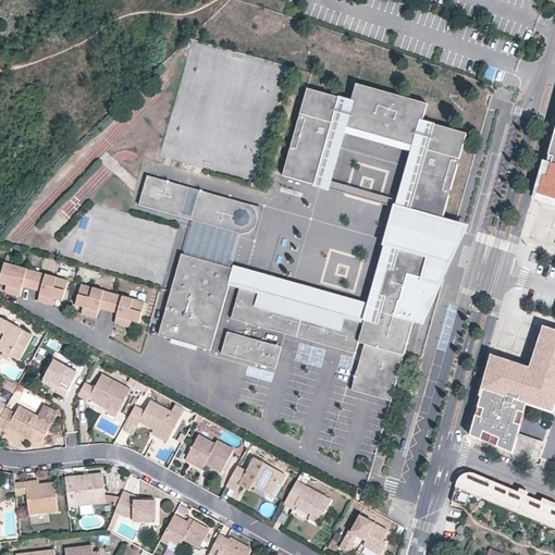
[(281,175),(316,186),(322,160),(299,153),(301,148),(318,152),(320,146),(325,147),(330,136),(322,134),(324,126),(308,122),(310,116),(332,123),(340,98),(306,88),(281,175)]
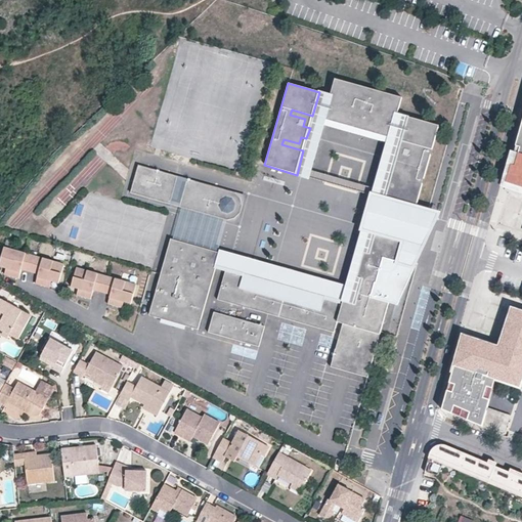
[(389,143),(397,115),(401,102),(334,83),(330,95),(321,125),(389,143)]
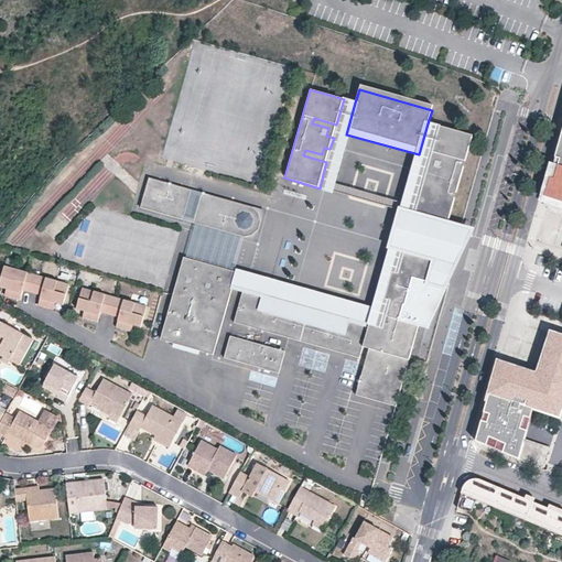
[(346,134),(355,103),(344,99),(336,125),(314,118),(312,123),(328,128),(326,136),(334,138),(330,149),(324,148),(322,154),(305,150),(303,155),(326,162),(320,188),(330,191),(346,134)]
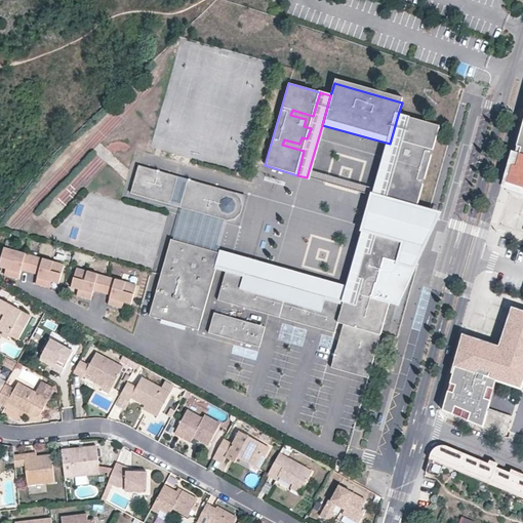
[(238,273),(247,276),(244,287),(319,308),(321,296),(344,302),(337,323),(342,324),(347,326),(374,232),(407,242),(390,305),(397,307),(413,273),(441,215),(416,209),(385,200),(391,175),(412,182),(413,177),(397,172),(400,165),(394,163),(397,154),(404,155),(406,148),(420,153),(423,147),(401,142),(408,118),(398,115),(390,144),(386,160),(347,292),(292,276),(218,253),(214,269),(225,272),(234,274),(233,276),(236,277),(238,273)]
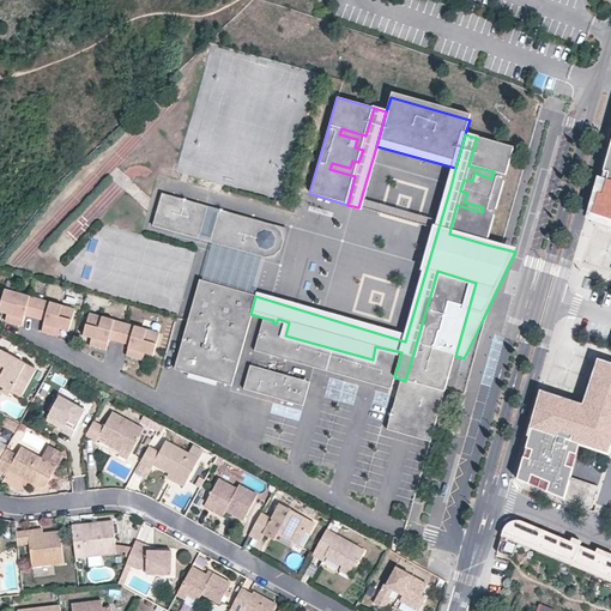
[(487,244),(515,149),(477,138),(469,165),(494,171),(491,179),(475,173),(472,181),(464,180),(460,191),(467,193),(464,201),(483,207),(482,212),(457,205),(449,234),(487,244)]
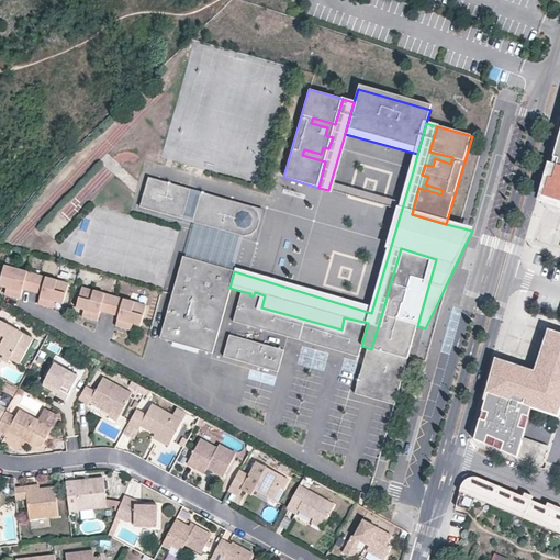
[(559,126),(551,159),(555,160),(556,160),(553,169),(549,168),(542,193),(559,199),(559,126)]
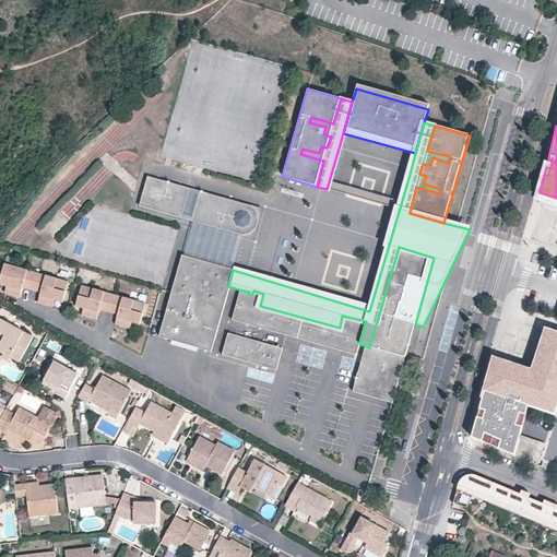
[(181,216),(189,187),(147,176),(139,204),(181,216)]
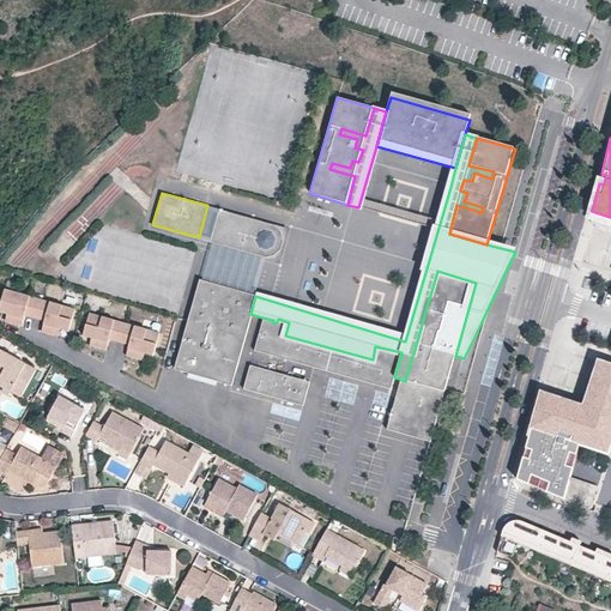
[(207,205),(199,237),(210,241),(219,209),(207,205)]
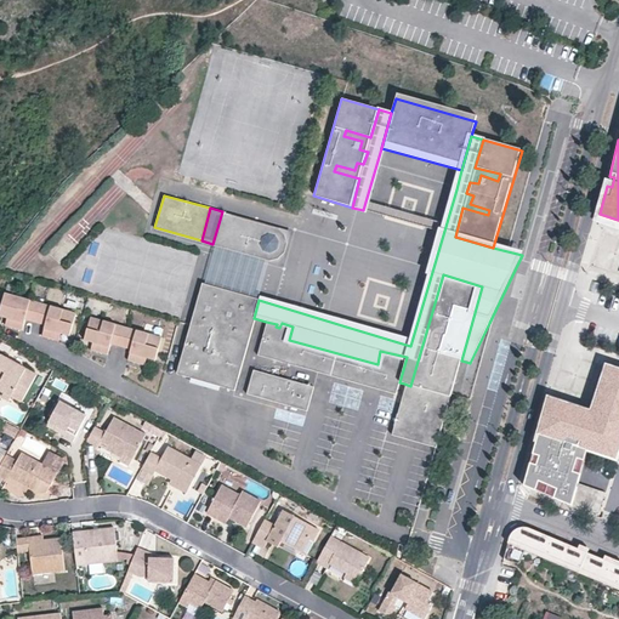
[(242,245),(254,250),(260,259),(270,261),(274,260),(276,259),(282,255),(287,246),(287,243),(284,234),(277,227),(270,225),(261,228),(248,225),(250,220),(222,211),(213,244),(240,253),(242,245)]
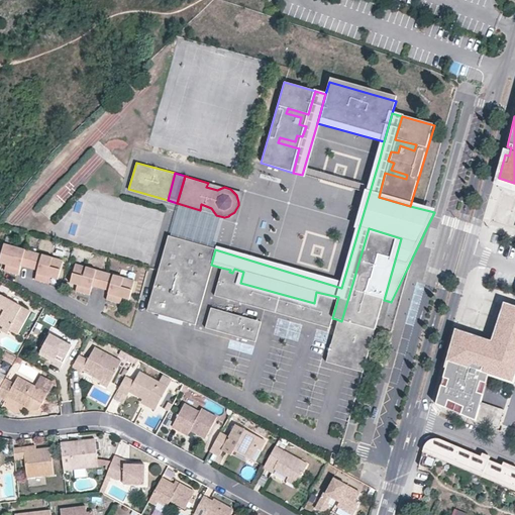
[(200,210),(216,215),(211,208),(201,204),(200,210)]
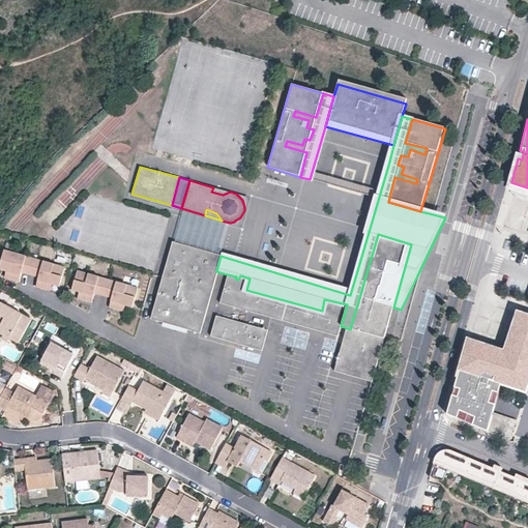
[(332,371),(371,382),(393,308),(411,244),(378,234),(350,329),(345,327),(332,371)]
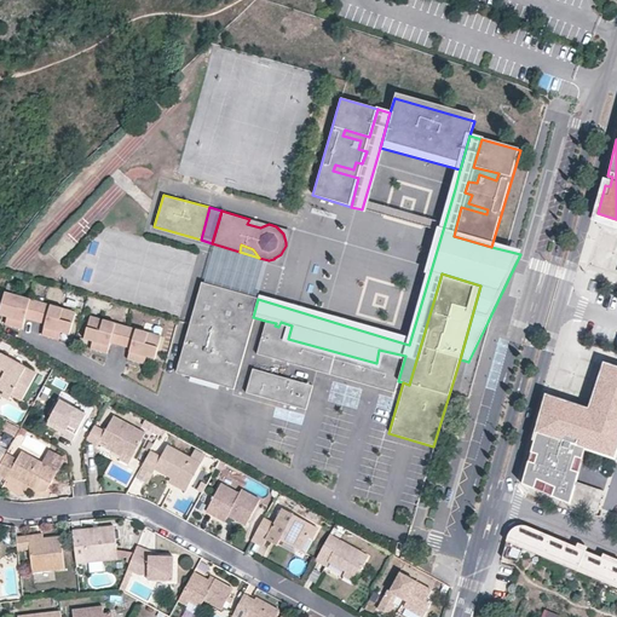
[(200,282),(179,355),(185,356),(179,374),(232,388),(253,317),(258,299),(200,282)]
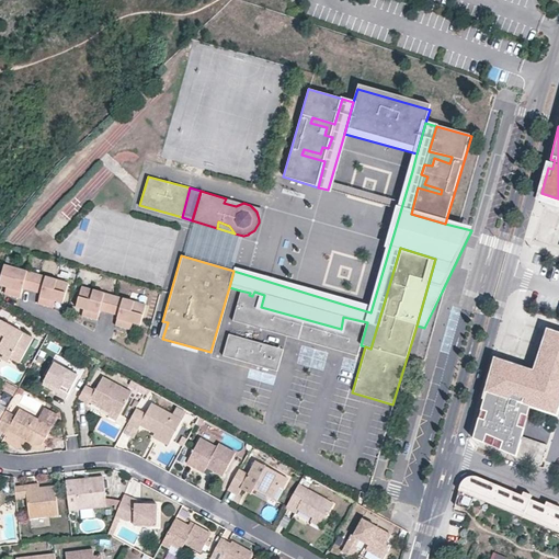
[(2,264),(0,272),(0,285),(7,287),(4,294),(18,298),(21,287),(38,293),(35,304),(47,307),(49,299),(61,304),(68,283),(2,264)]
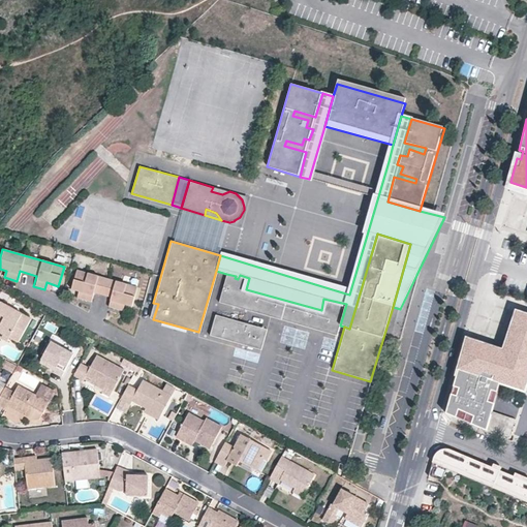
[(75,270),(70,289),(81,291),(79,299),(90,302),(92,291),(110,297),(107,306),(118,309),(119,303),(131,307),(136,287),(75,270)]
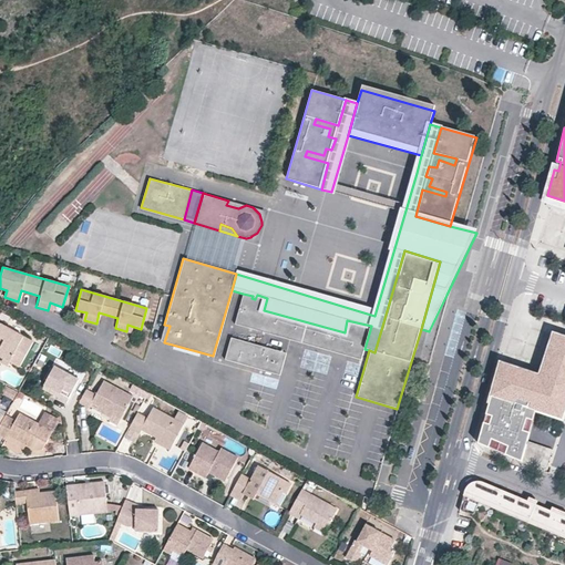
[(267,298),(257,295),(255,299),(252,298),(253,296),(243,294),(234,325),(239,326),(249,329),(360,360),(365,349),(371,326),(347,320),(345,332),(264,310),(267,298)]
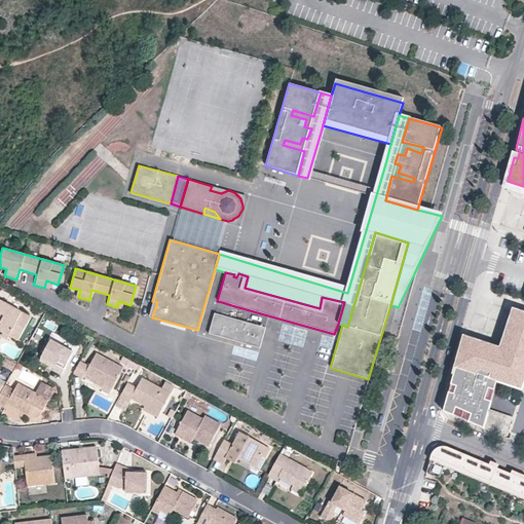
[(0,311),(3,313),(0,319),(0,329),(7,334),(16,339),(29,315),(0,299),(0,311)]
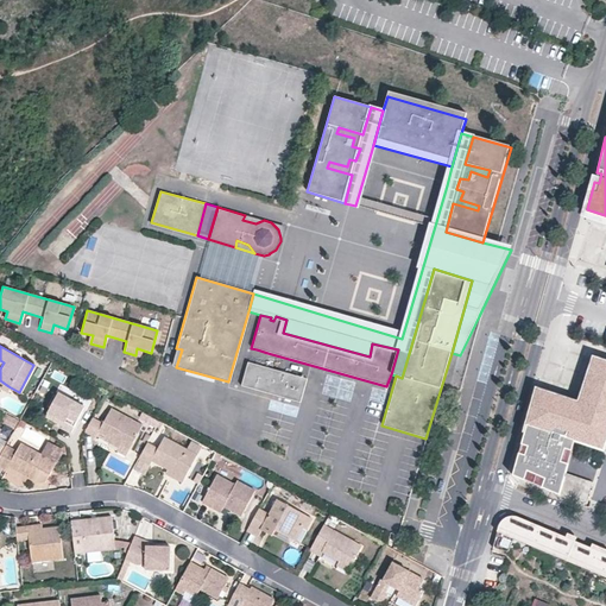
[(182,349),(176,348),(171,366),(176,367),(182,349)]
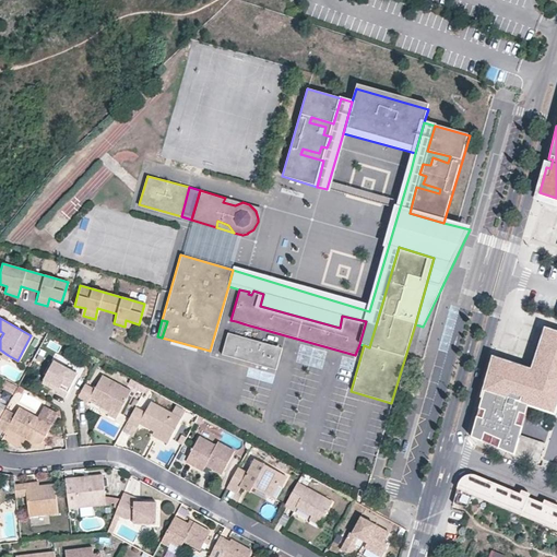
[(480,386),(483,387),(493,355),(531,367),(545,326),(556,330),(556,326),(542,321),(529,363),(489,350),(480,386)]
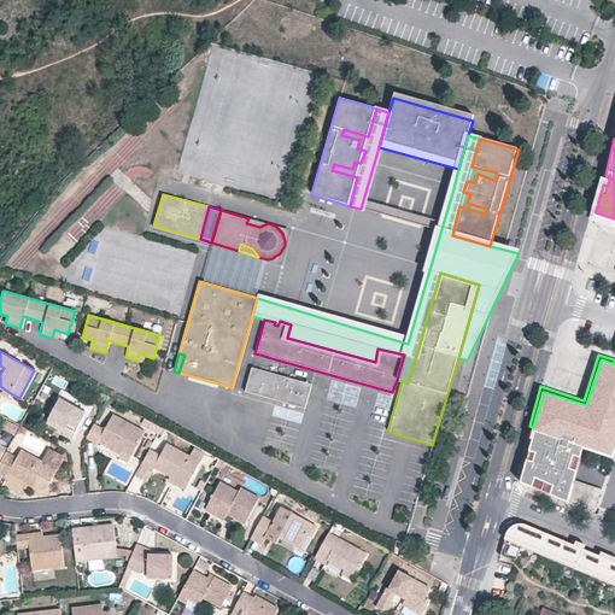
[(614,439),(614,364),(602,359),(586,405),(544,392),(533,427),(539,428),(589,444),(611,451),(614,439)]
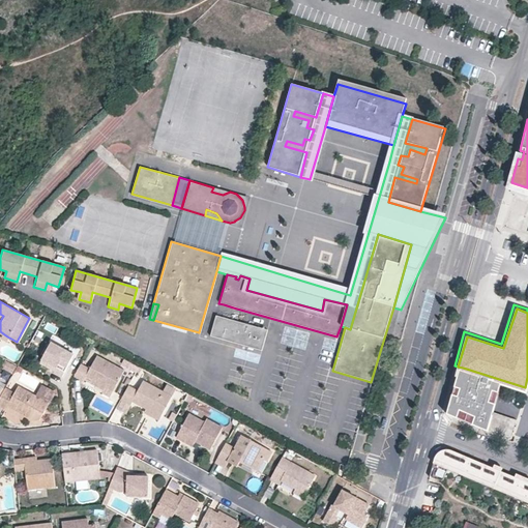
[(214,315),(209,335),(261,350),(266,330),(214,315)]
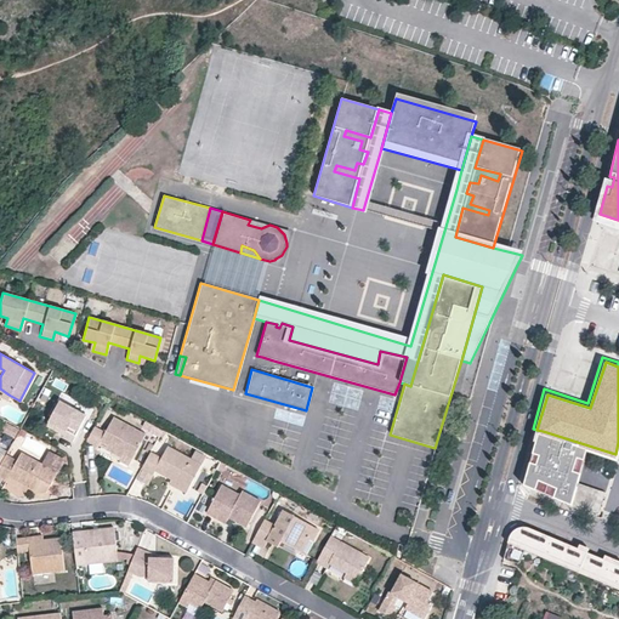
[(358,396),(358,386),(330,382),(329,402),(351,404),(352,395),(358,396)]
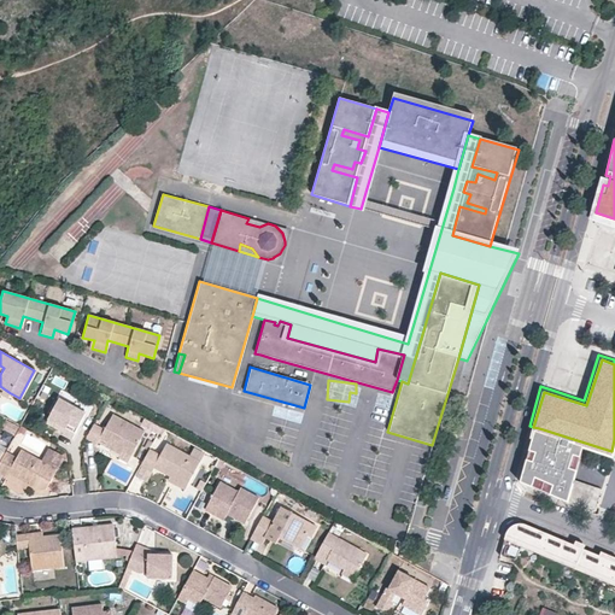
[(64,426),(62,432),(62,433),(70,438),(85,411),(58,397),(47,417),(64,426)]
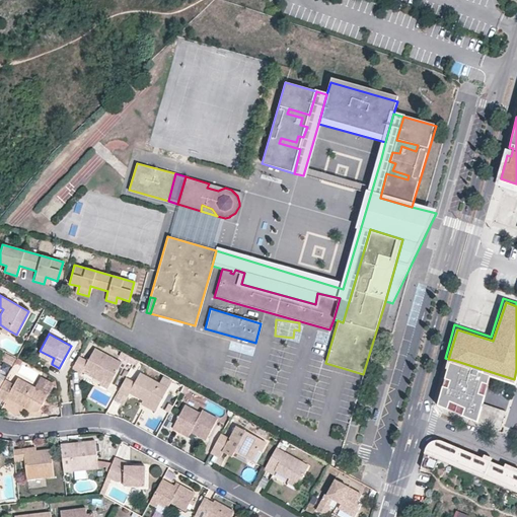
[(77,355),(71,367),(80,372),(83,367),(88,371),(101,378),(108,382),(120,362),(93,348),(86,360),(77,355)]
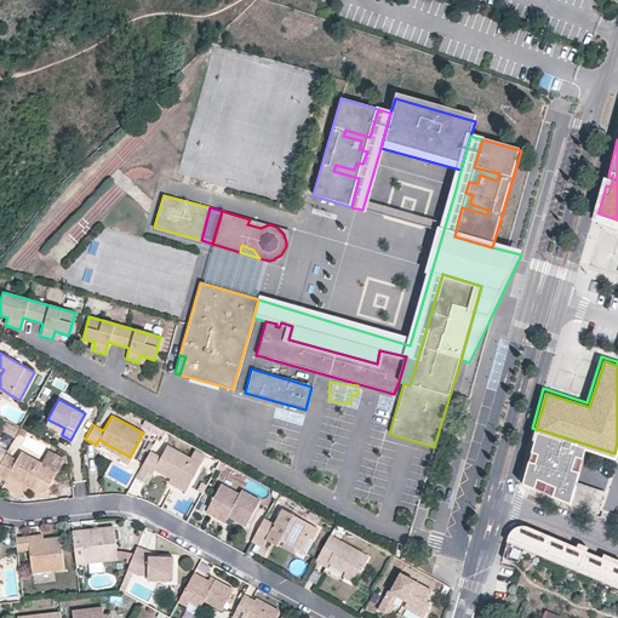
[(44,424),(62,434),(64,428),(47,419),(44,424)]
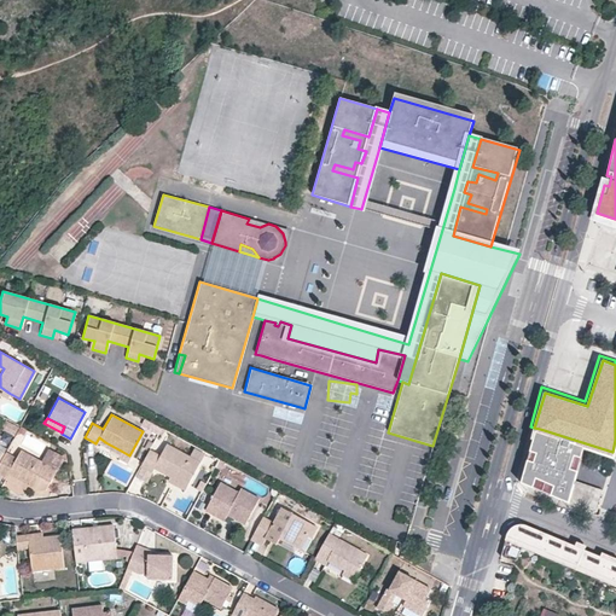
[(13,435),(18,426),(6,420),(1,429),(13,435)]
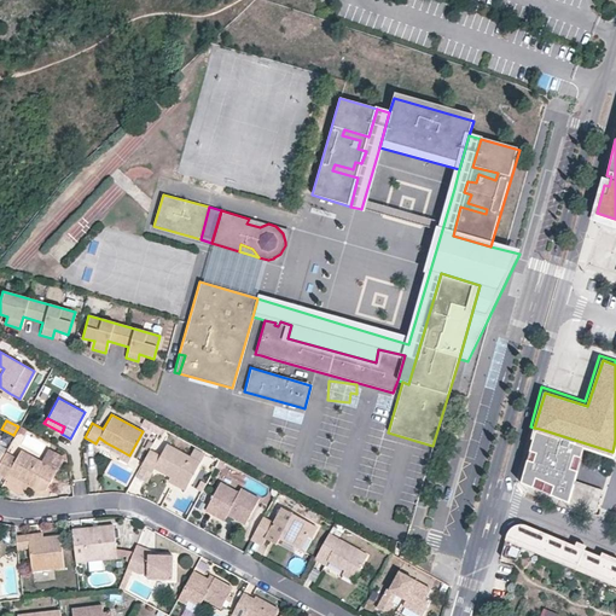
[(532,436),(519,480),(571,501),(580,478),(590,445),(540,429),(538,439),(532,436)]
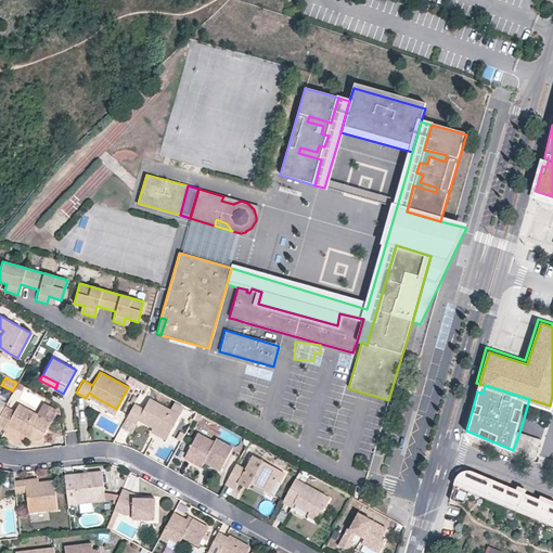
[(108,404),(94,397),(93,400),(106,408),(108,404)]
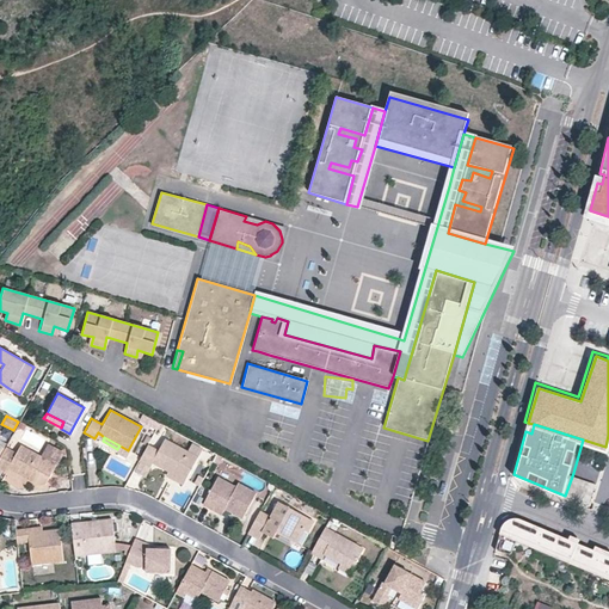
[(146,443),(137,459),(149,466),(152,462),(166,469),(183,479),(196,455),(164,437),(157,449),(146,443)]
